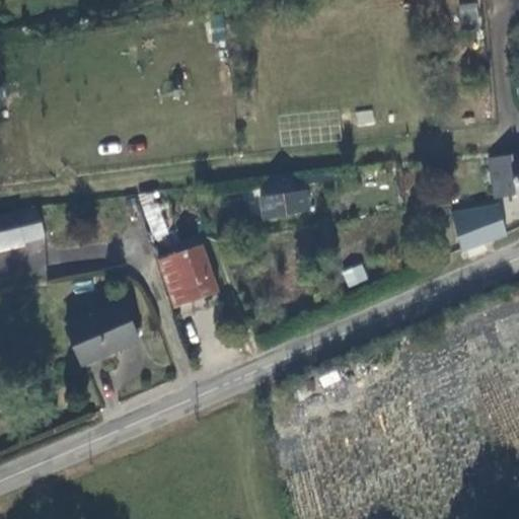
[(459,4),(461,25),(478,23),(476,2),(459,4)]
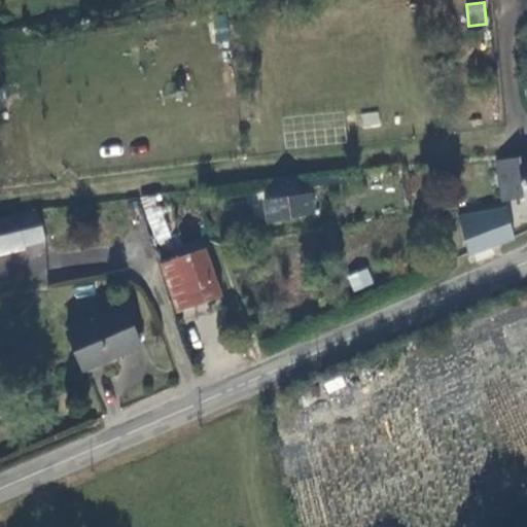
[(377,109),(359,114),(363,129),(381,125),(377,109)]
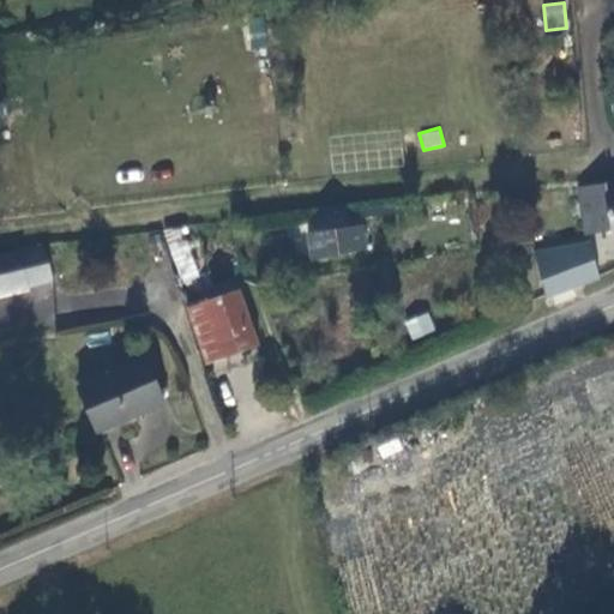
[(613,232),(613,197),(608,199),(607,192),(581,197),(587,233),(613,232)]
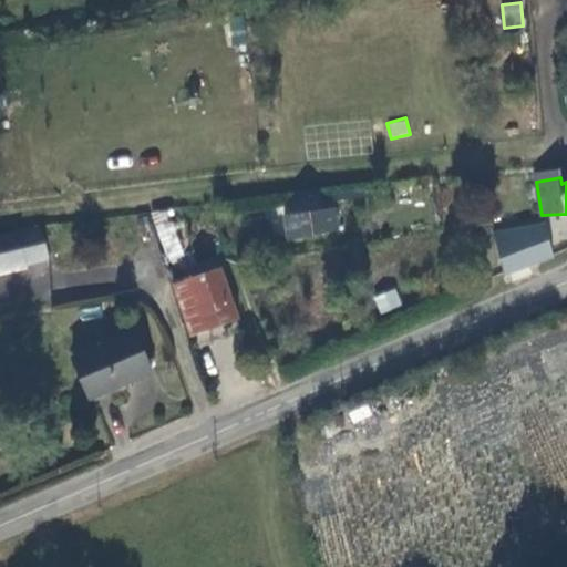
[(321,193),(299,196),(297,196),(299,216),(286,217),(289,239),(337,233),(334,212),(322,213),(321,196),(321,193)]
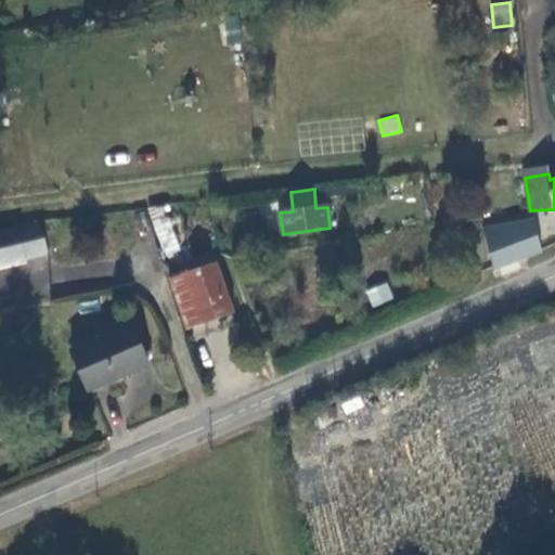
[(326,191),(314,192),(315,208),(327,207),(326,191)]
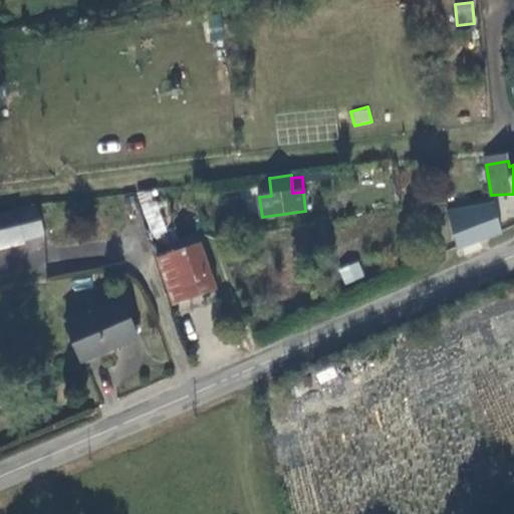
[(177,229),(165,189),(145,192),(158,235),(177,229)]
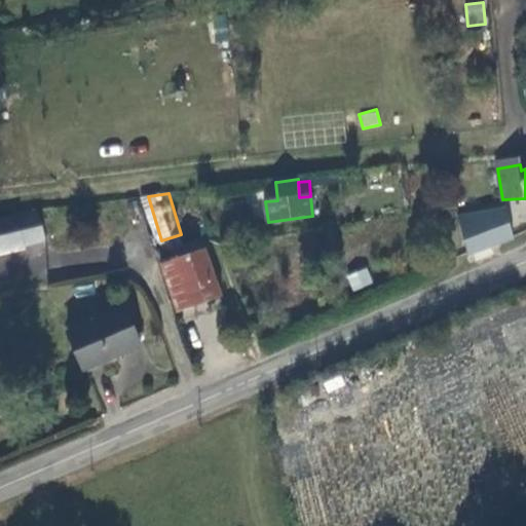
[(505,209),(459,218),(471,255),(516,237),(505,209)]
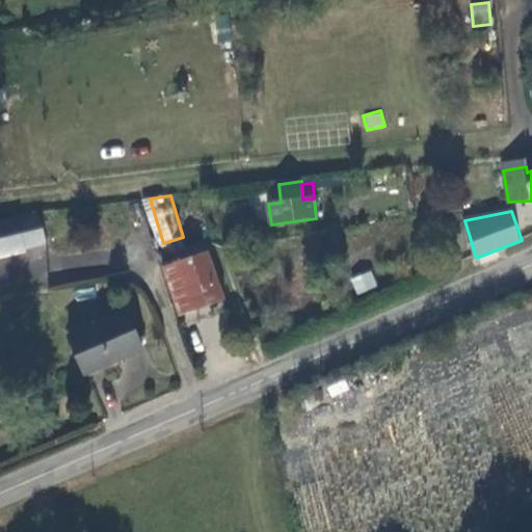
[(21,219),(0,222),(0,256),(50,246),(43,213),(20,216),(21,219)]
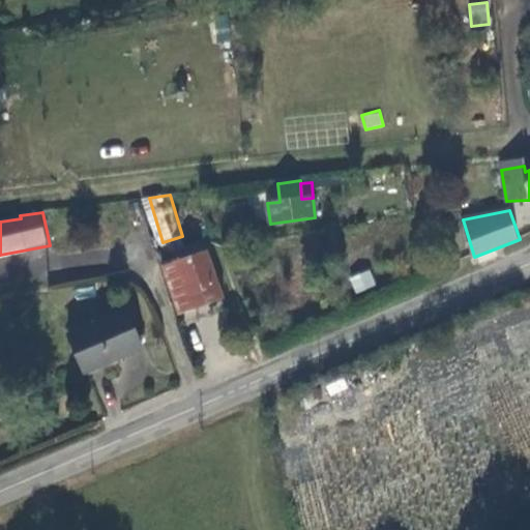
[(209,254),(178,262),(193,310),(224,299),(209,254)]
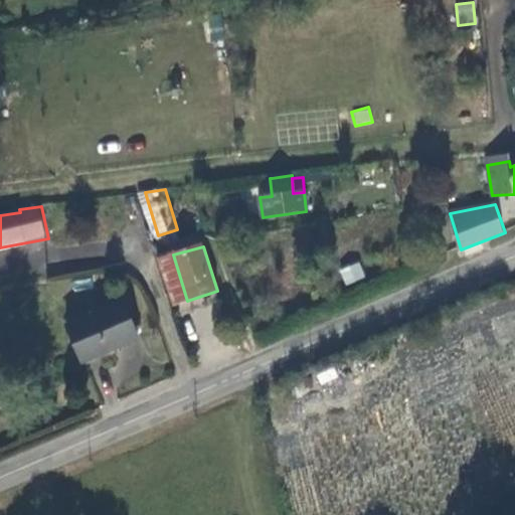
[(176,304),(187,301),(173,254),(162,259),(176,304)]
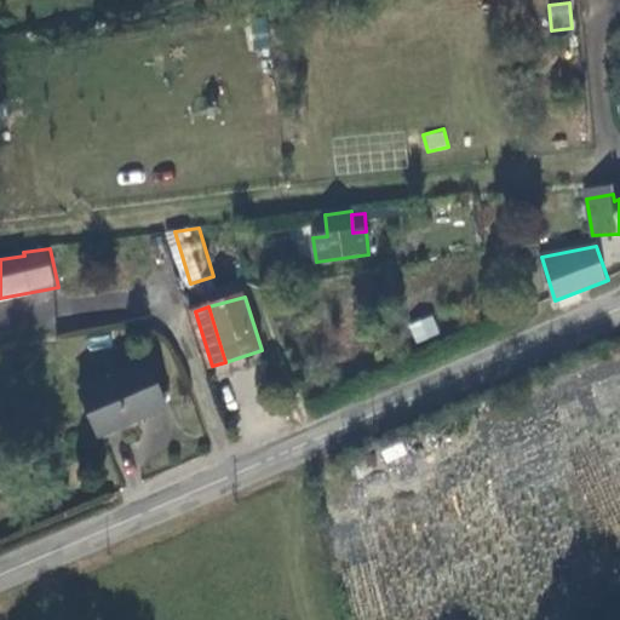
[(415,343),(440,333),(431,314),(408,323),(415,343)]
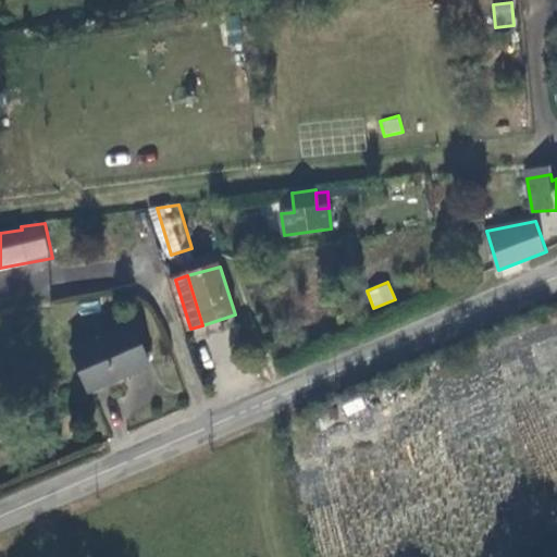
[(89,393),(150,367),(134,330),(73,357),(89,393)]
